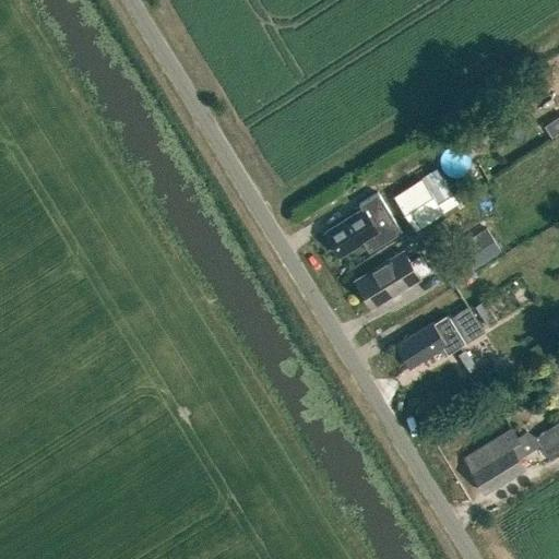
[(558,115),(544,126),(551,138),(558,131),(558,115)]
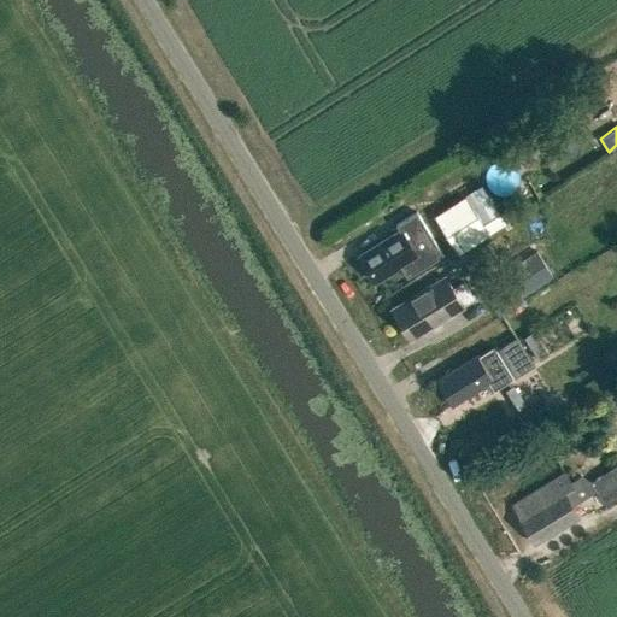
[(458,253),(505,223),(481,184),(434,215),(458,253)]
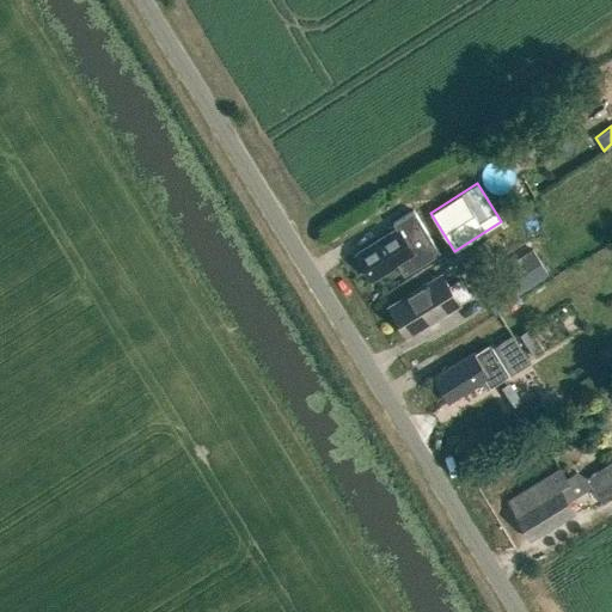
[(357,254),(355,255),(371,279),(372,279),(372,277),(396,263),(403,276),(440,254),(414,210),(392,224),(396,230),(357,254)]
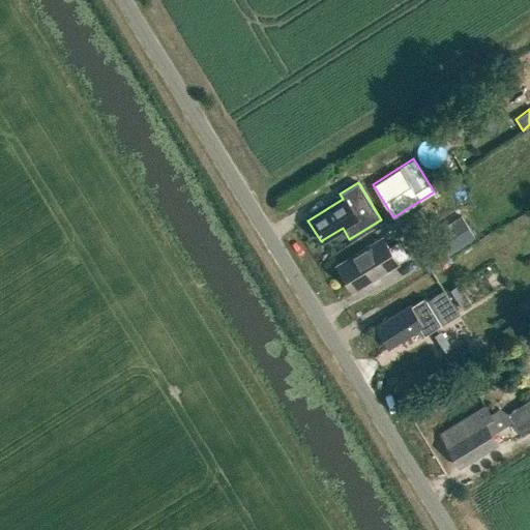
[(432,232),(411,245),(427,270),(447,257),(446,255),(474,237),(460,214),(432,232)]
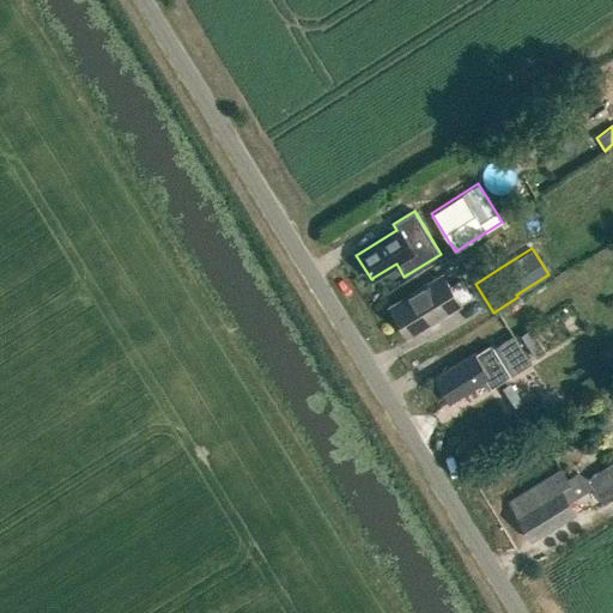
[(449,287),(442,275),(389,308),(407,337),(459,304),(459,303),(471,297),(461,280),(449,287)]
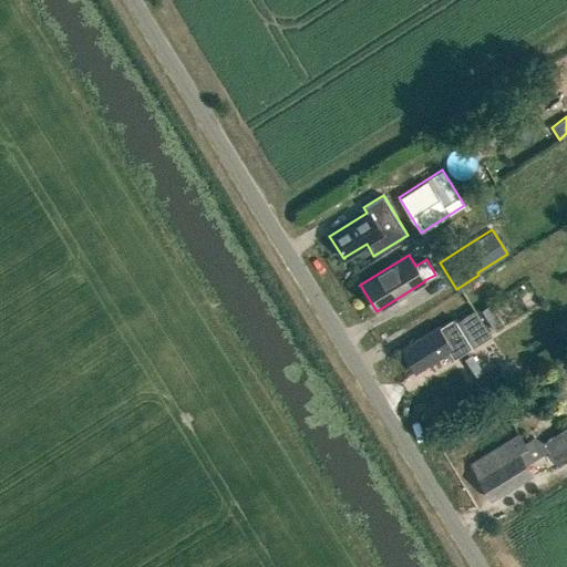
[(490,303),(481,309),(494,331),(503,326),(490,303)]
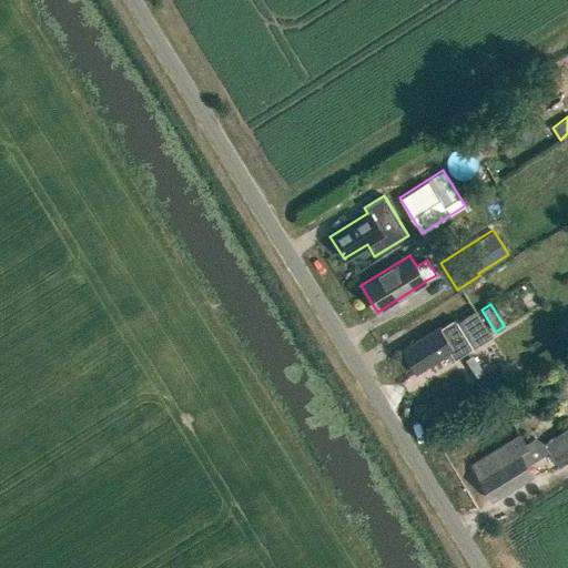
[(490,336),(476,313),(456,325),(453,320),(440,327),(401,351),(415,374),(449,353),(455,359),(475,346),(476,347),(490,336)]
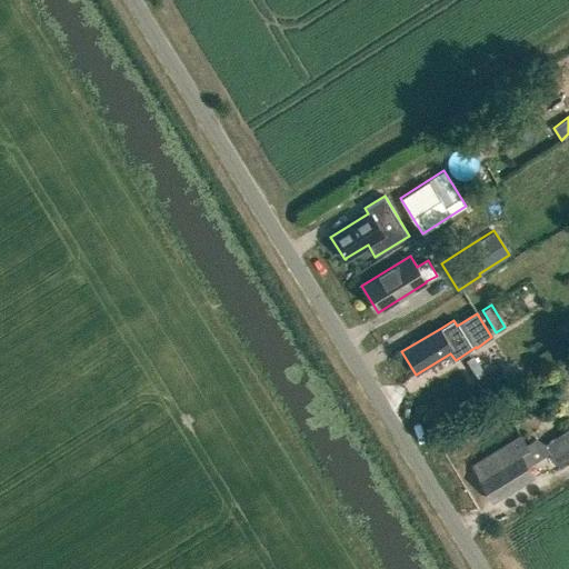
[(549,352),(540,359),(547,370),(557,363),(549,352)]
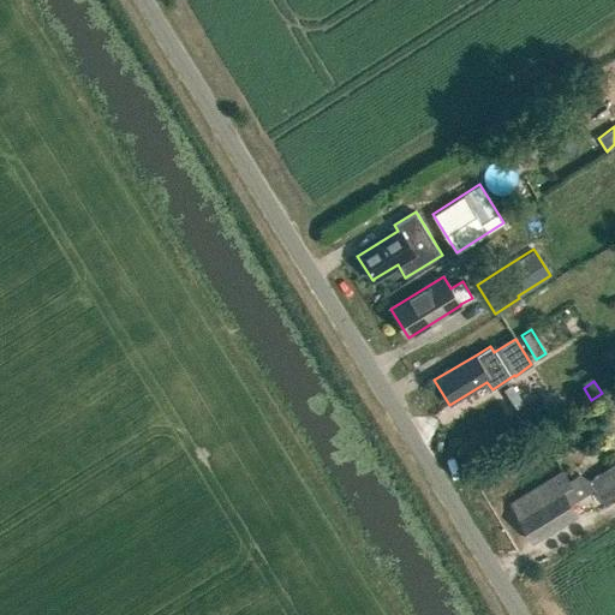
[(614,500),(614,464),(589,482),(578,475),(568,481),(562,471),(509,503),(518,515),(517,517),(533,543),(536,541),(575,515),(569,505),(593,490),(604,507),(614,500)]
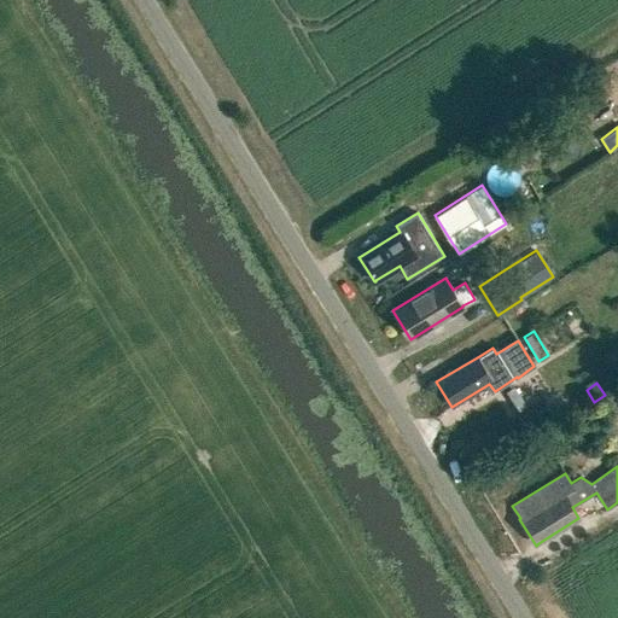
All buildings are outlined.
